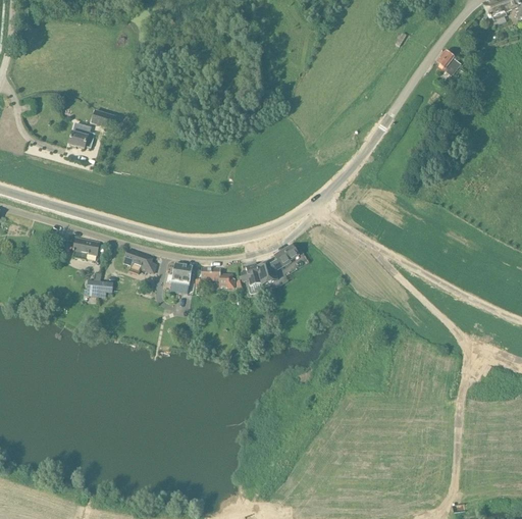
[(490,0),(483,3),(488,14),(515,6),(518,17),(521,16),(521,0),(490,0)]
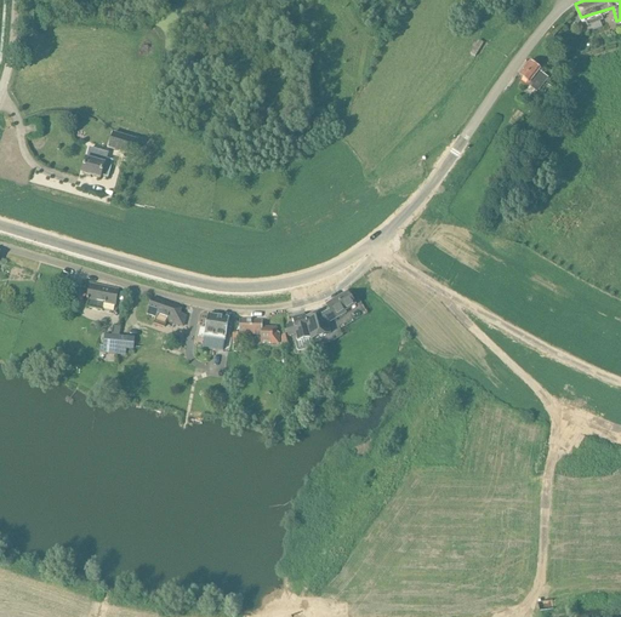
[(520,73),(530,80),(530,81),(529,83),(537,90),(550,75),(540,68),(540,67),(529,58),(523,67),(524,68),(520,73)]
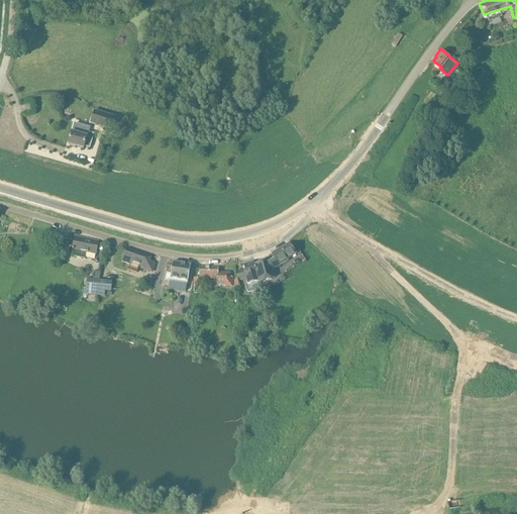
[(95,108),(91,120),(111,126),(115,114),(95,108)]
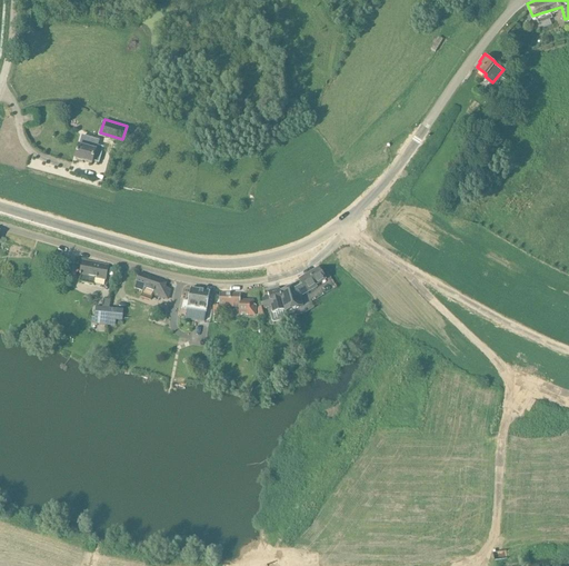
[(92,161),(93,158),(99,160),(103,145),(97,142),(96,148),(79,142),(76,156),(78,157),(77,159),(83,160),(83,158),(92,161)]
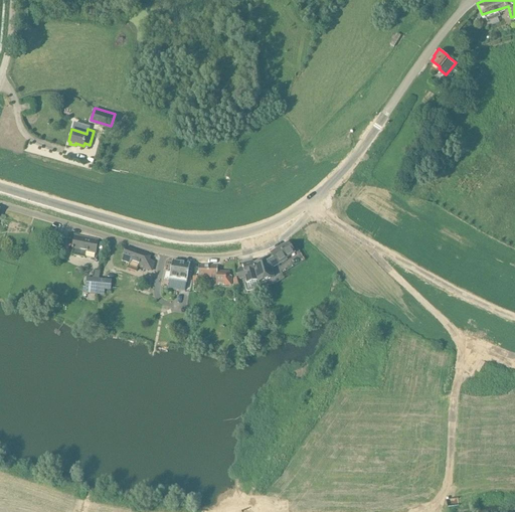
[(98,241),(97,240),(97,238),(75,233),(71,252),(84,256),(87,248),(96,250),(98,241)]
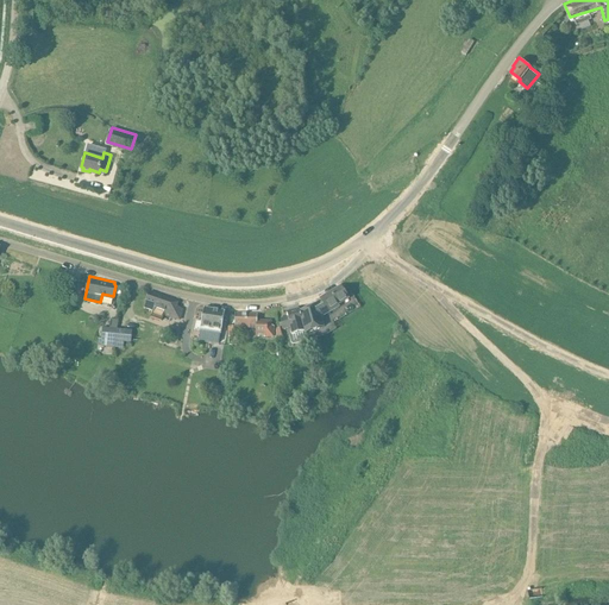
[(321,298),(301,308),(307,331),(324,326),(322,314),(340,304),(339,302),(349,296),(340,283),(320,296),(321,298)]
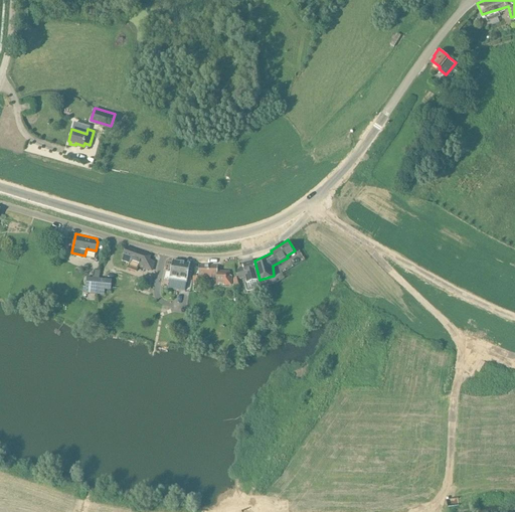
[(137,270),(139,264),(152,268),(154,259),(148,257),(149,253),(125,245),(121,258),(129,261),(127,267),(137,270)]
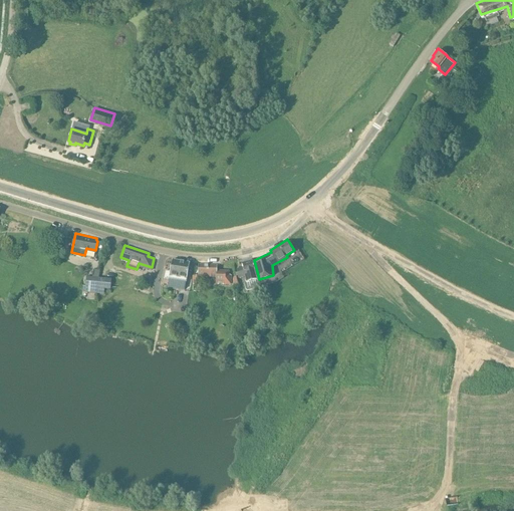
[(168,277),(167,284),(186,287),(190,261),(172,258),(170,269),(165,268),(164,276),(168,277)]
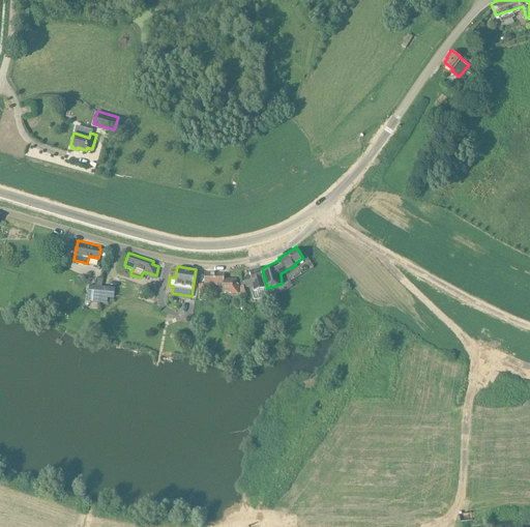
[(262,268),(260,268),(260,266),(249,268),(251,273),(243,275),(245,285),(253,284),(254,289),(264,286),(265,286),(266,288),(267,288),(262,268)]
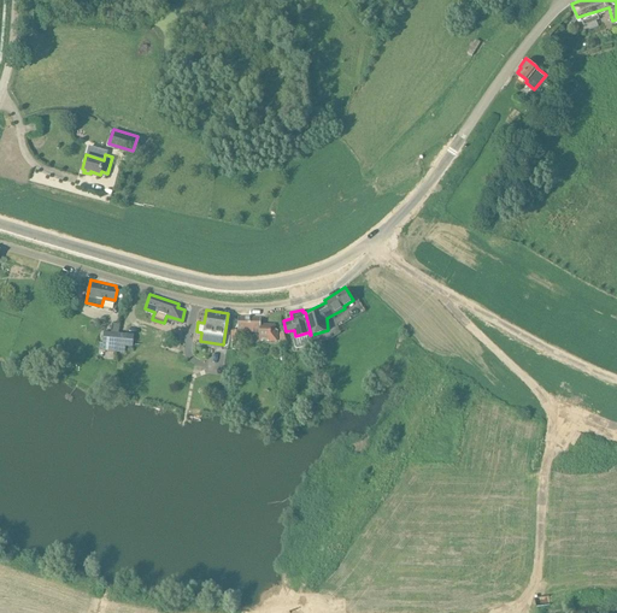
[(239,329),(259,329),(259,339),(277,339),(278,326),(275,326),(276,322),(271,322),(260,322),(260,314),(239,314),(239,329)]
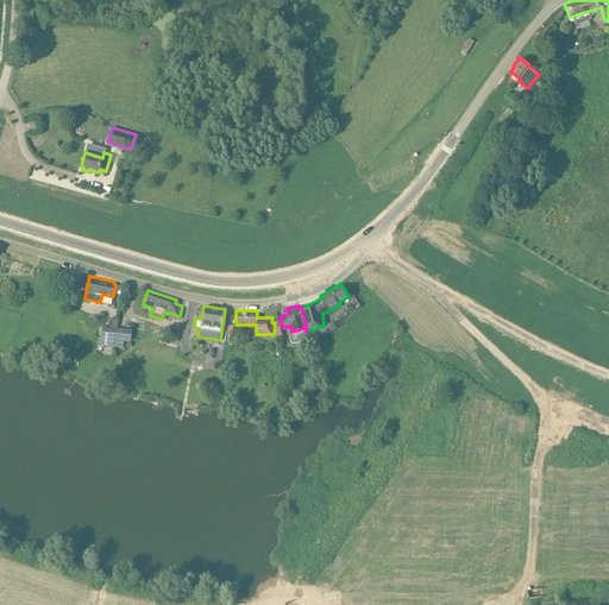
[(117,339),(117,326),(118,317),(112,316),(110,326),(102,325),(101,336),(99,336),(98,344),(101,344),(115,345),(117,339)]
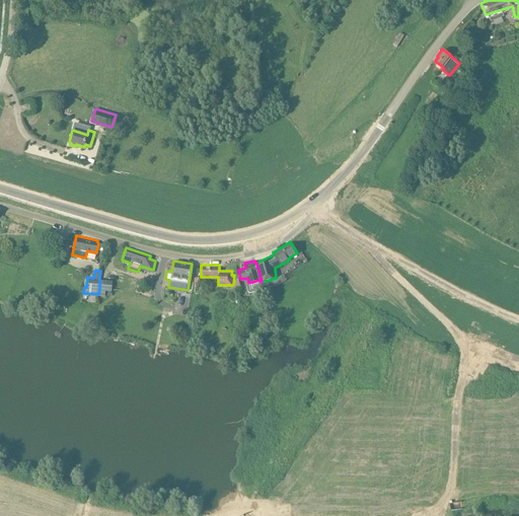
[(204,277),(201,277),(201,276),(195,276),(195,284),(201,284),(204,283),(204,277)]
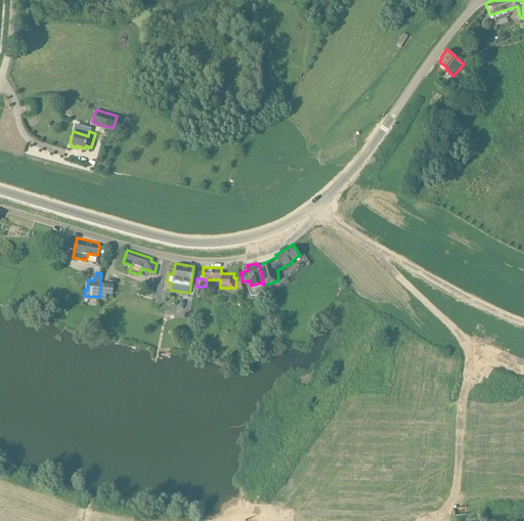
[(107,281),(100,280),(100,292),(113,294),(113,288),(111,288),(112,283),(106,283),(107,281)]
